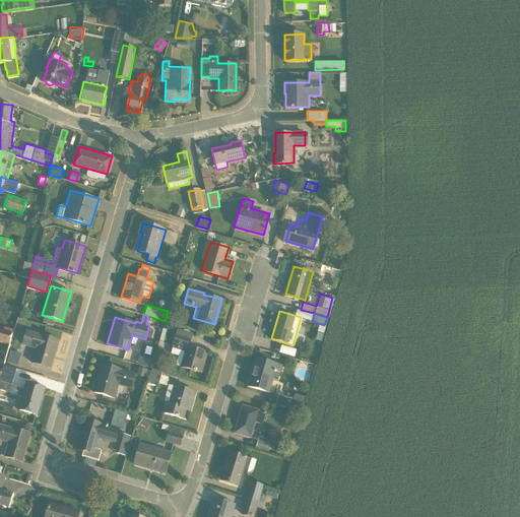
[(0,328),(0,339),(9,342),(12,331),(0,328)]
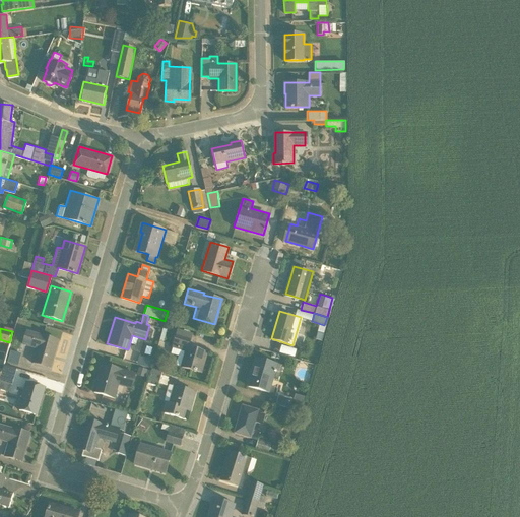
[(178,354),(176,364),(199,371),(205,352),(189,347),(193,332),(178,328),(171,352),(178,354)]
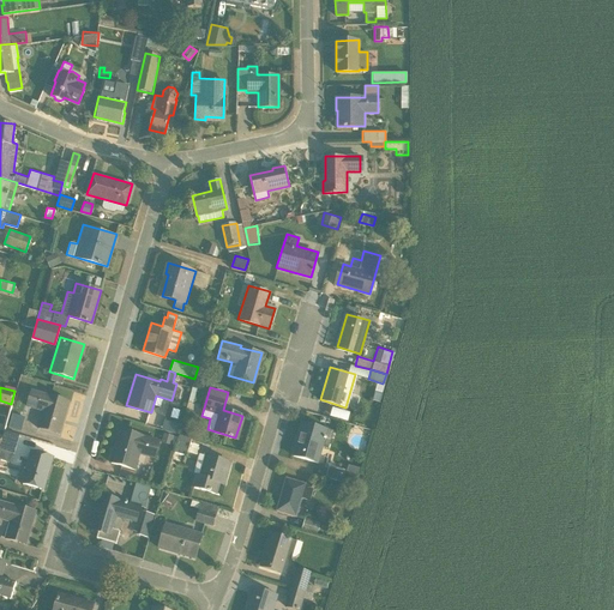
[(59,433),(67,399),(30,390),(25,406),(41,410),(37,427),(59,433)]
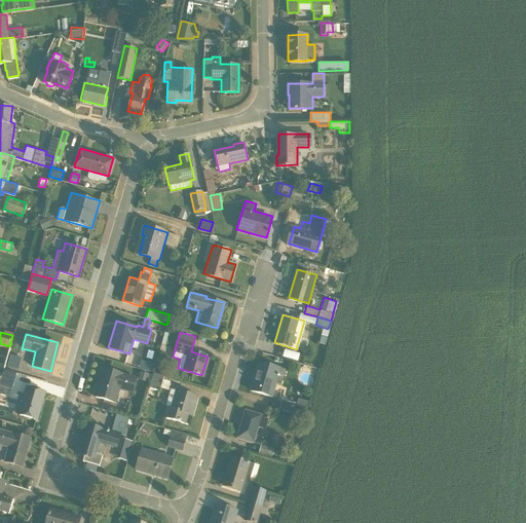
[(299,359),(301,351),(286,347),(284,355),(299,359)]
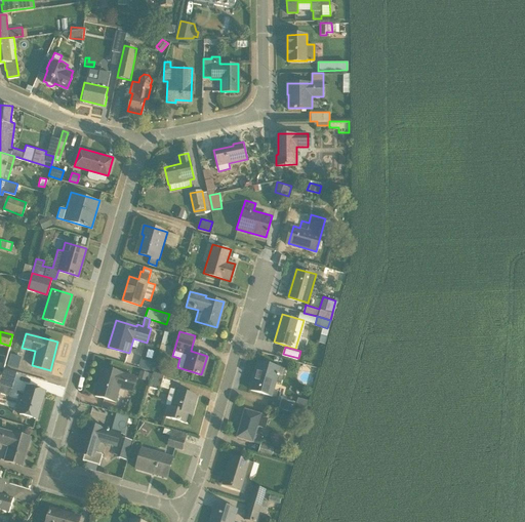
[(10,352),(9,364),(19,365),(21,353),(10,352)]
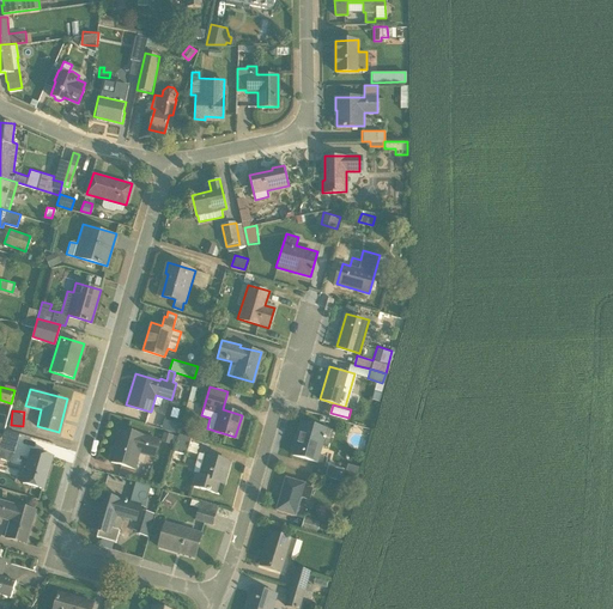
[(163,418),(161,427),(177,432),(181,424),(163,418)]
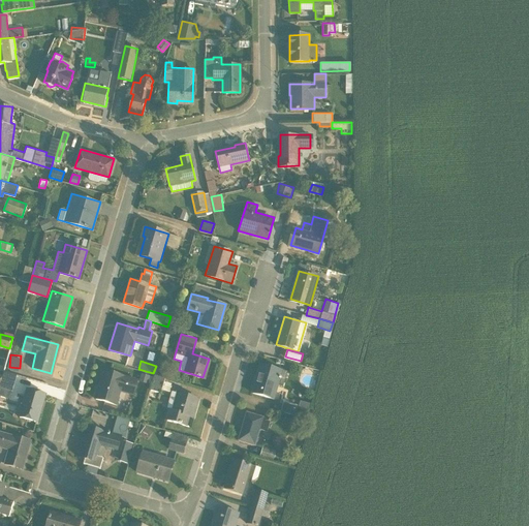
[(286,371),(259,364),(252,392),(275,398),(279,384),(282,385),(286,371)]
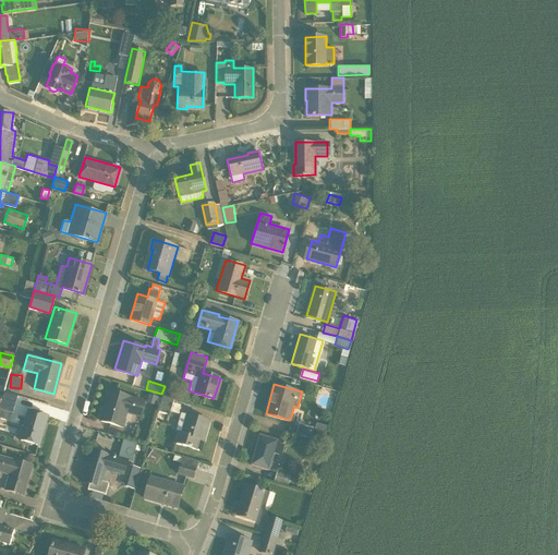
[(144,400),(109,390),(100,419),(123,425),(126,412),(140,415),(144,400)]
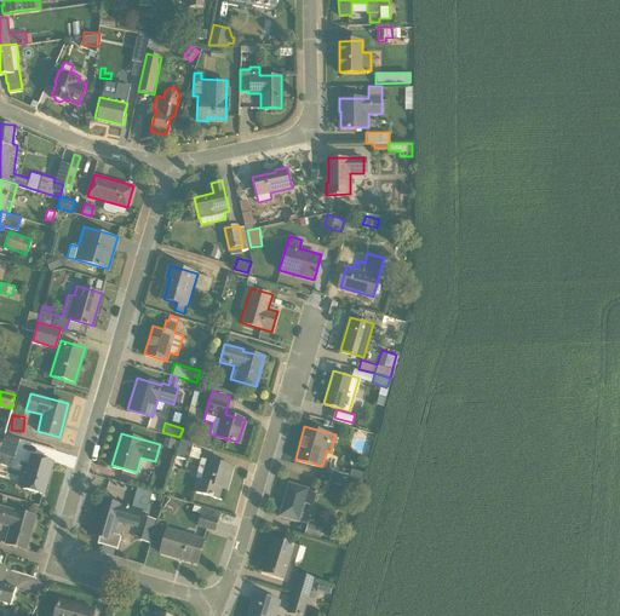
[(174,438),(164,436),(161,444),(171,448),(174,438)]
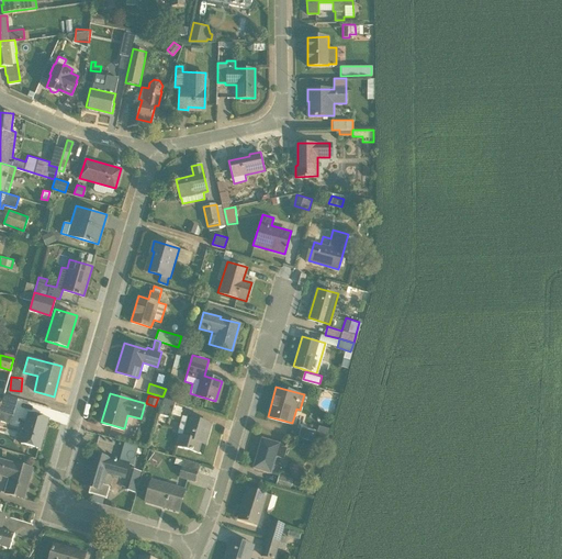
[(175,400),(170,399),(163,397),(158,412),(156,420),(164,422),(166,414),(170,415),(175,400)]
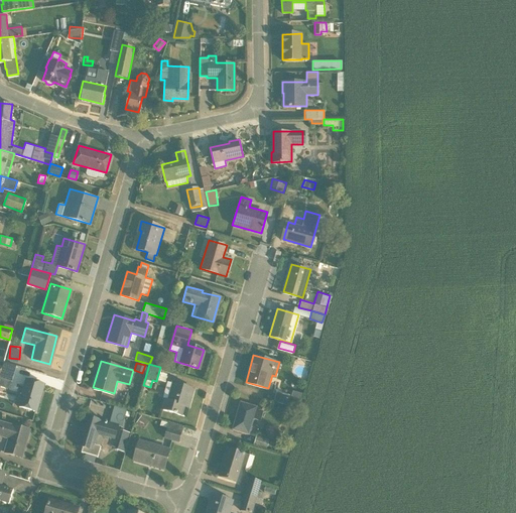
[(35,410),(43,383),(25,377),(17,404),(35,410)]
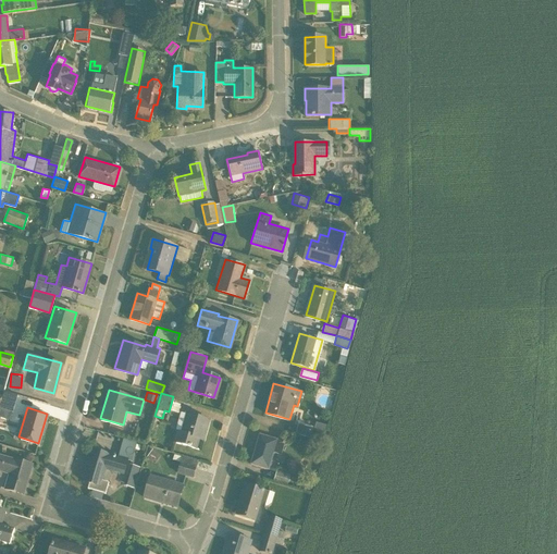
[(208,419),(182,411),(181,416),(178,415),(174,429),(176,429),(173,440),(196,446),(199,433),(203,434),(208,419)]
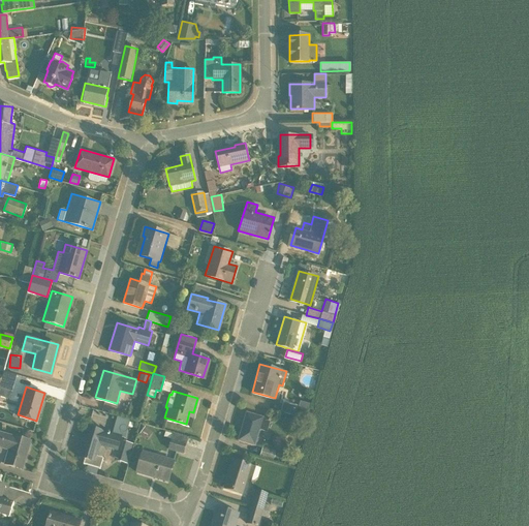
[(297,404),(283,401),(280,410),(293,414),(297,404)]
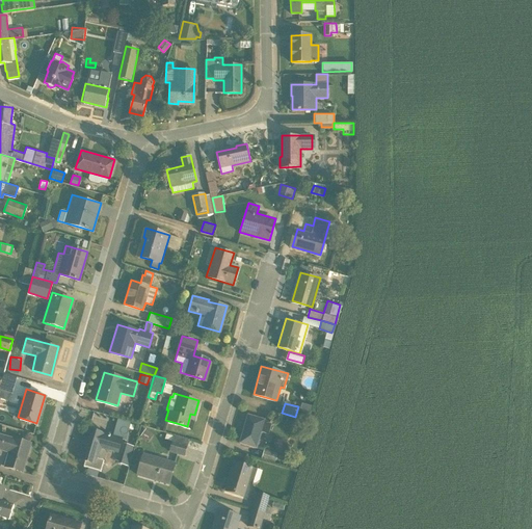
[(272,421),(247,414),(239,442),(257,447),(262,431),(268,433),(272,421)]
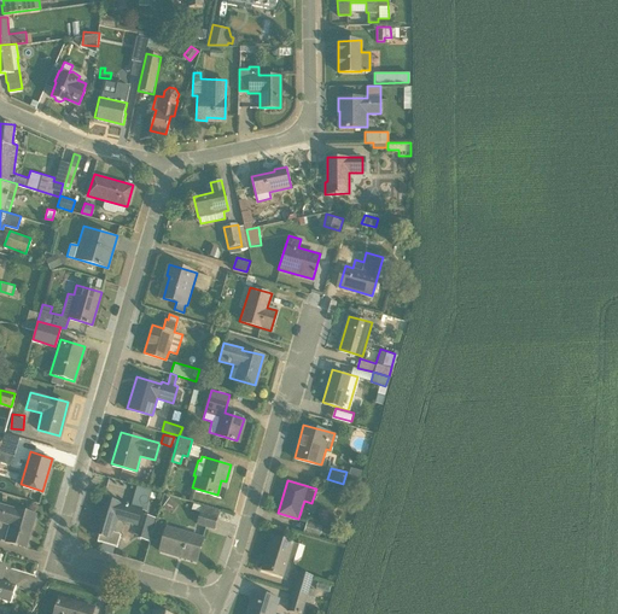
[(130,506),(101,497),(91,531),(99,533),(97,539),(116,545),(120,533),(114,531),(117,519),(136,525),(141,508),(145,509),(151,489),(136,484),(130,506)]
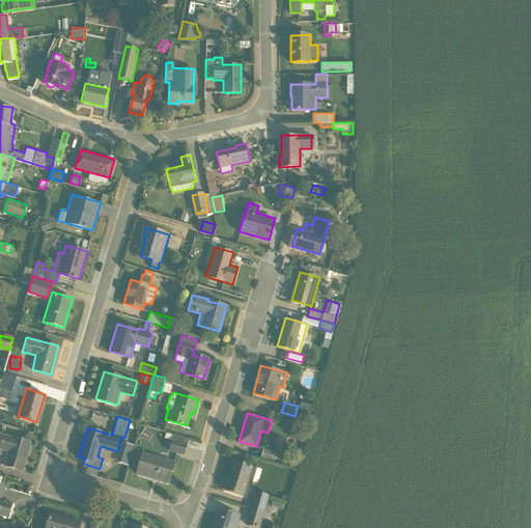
[(146,426),(142,433),(149,438),(154,431),(146,426)]
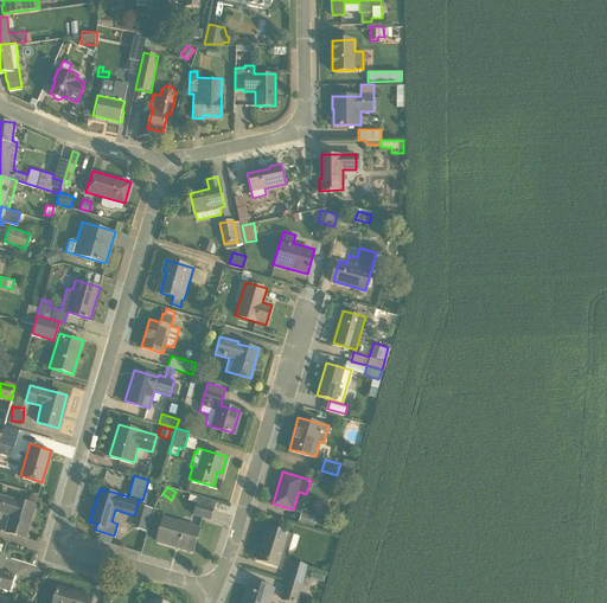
[(34,504),(12,496),(0,493),(0,518),(0,527),(25,536),(30,521),(34,504)]
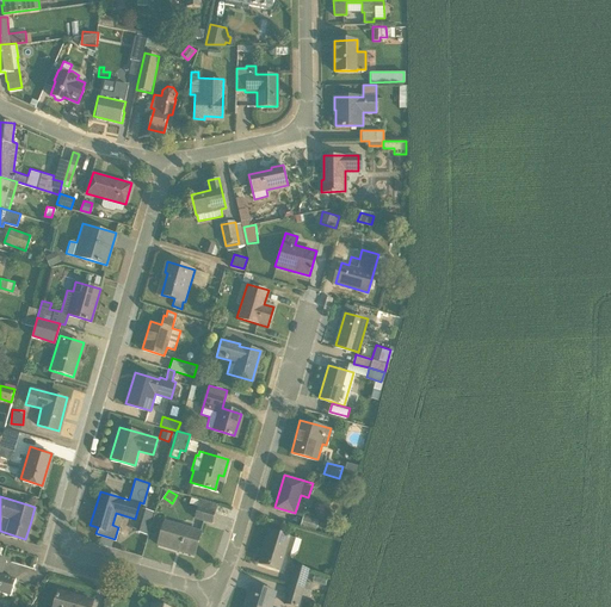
[(193,516),(210,521),(215,503),(198,500),(193,516)]
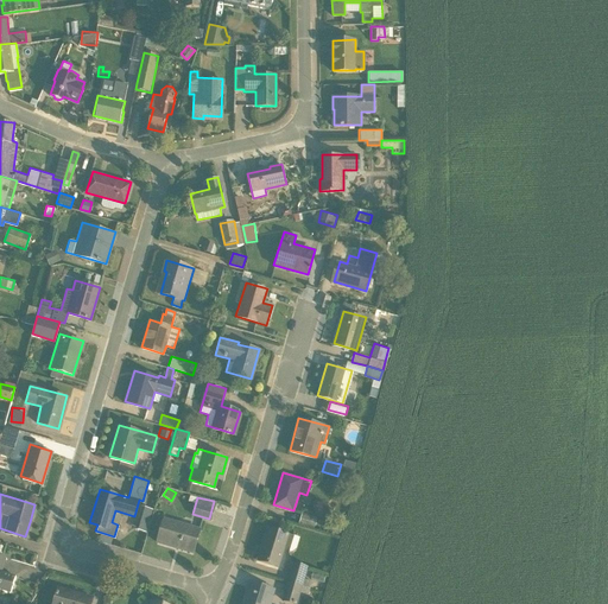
[(316,515),(302,512),(298,522),(312,526),(316,515)]
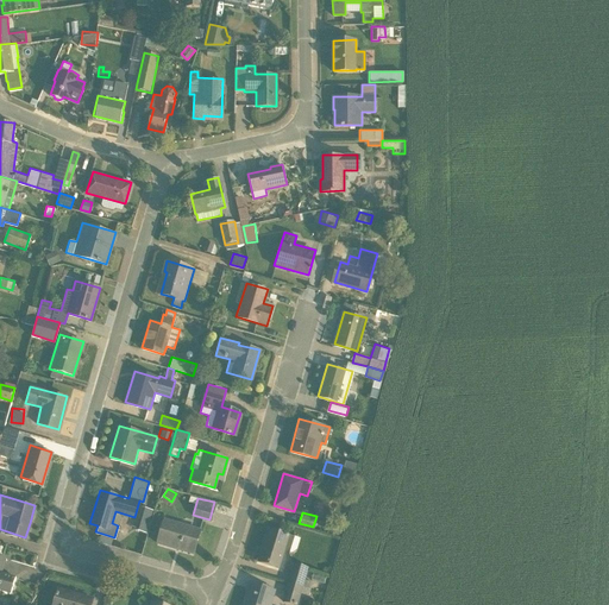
[(199,529),(164,520),(158,541),(193,552),(199,529)]
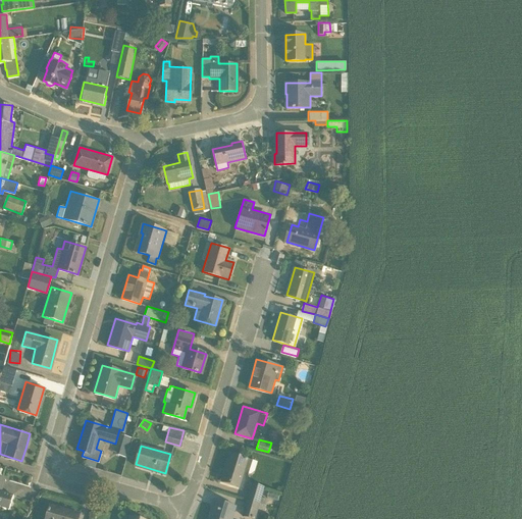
[(256,461),(228,453),(224,466),(225,466),(221,481),(242,487),(247,472),(254,471),(256,461)]
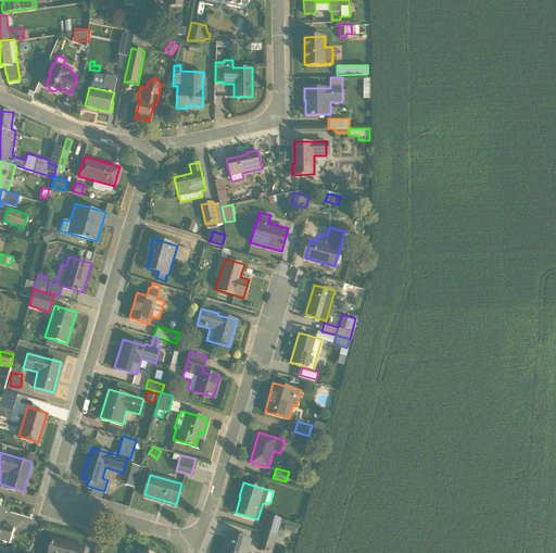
[(5,510),(0,507),(0,539),(9,542),(14,526),(2,523),(5,510)]
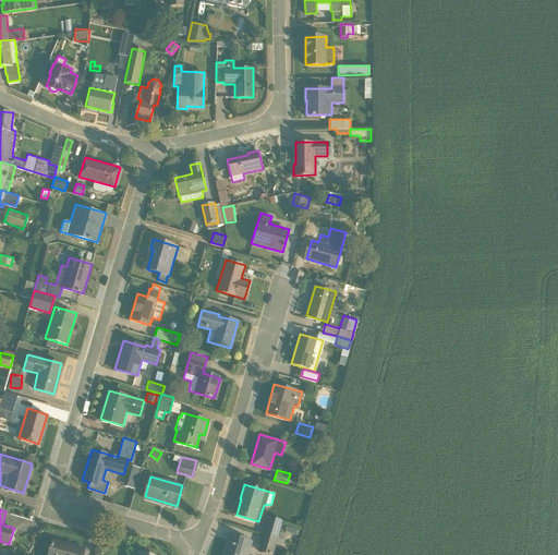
[(269,515),(264,532),(284,539),(286,533),(279,531),(282,519),(269,515)]
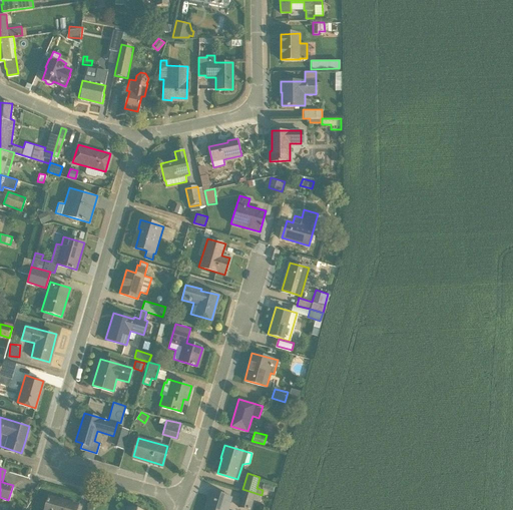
[(275,485),(264,481),(262,487),(273,490),(275,485)]
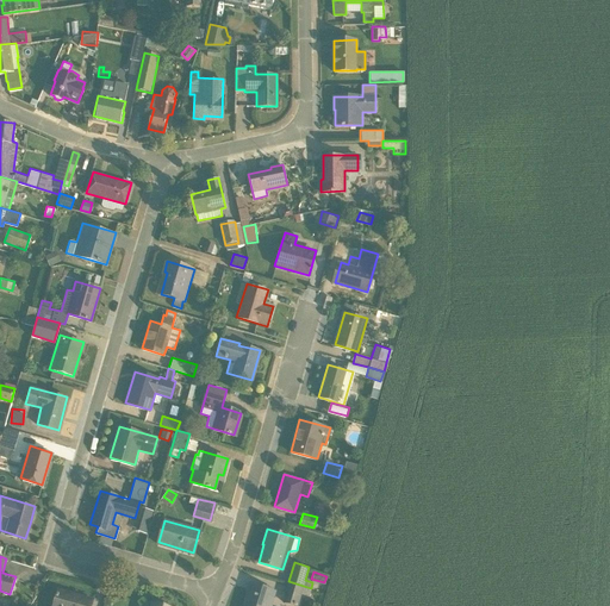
[(297,605),(300,592),(309,594),(311,588),(288,581),(286,587),(282,601),(297,605)]
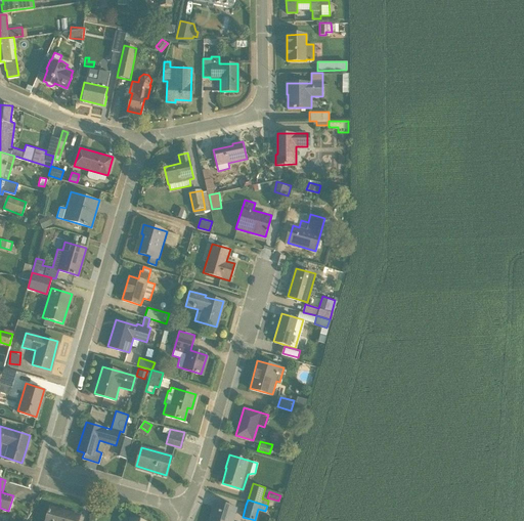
[(232,520),(236,509),(215,502),(208,520),(232,520)]
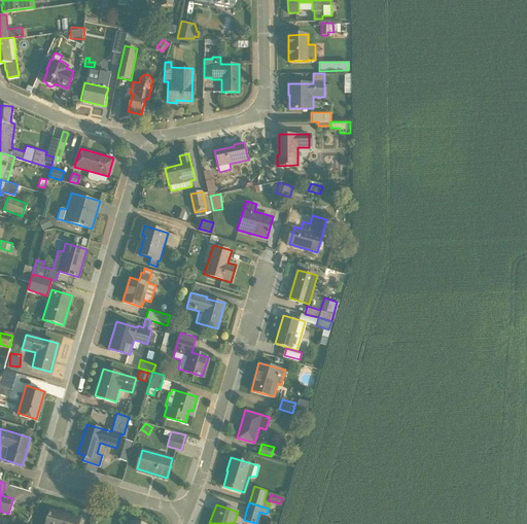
[(77,523),(79,518),(50,509),(45,523),(77,523)]
